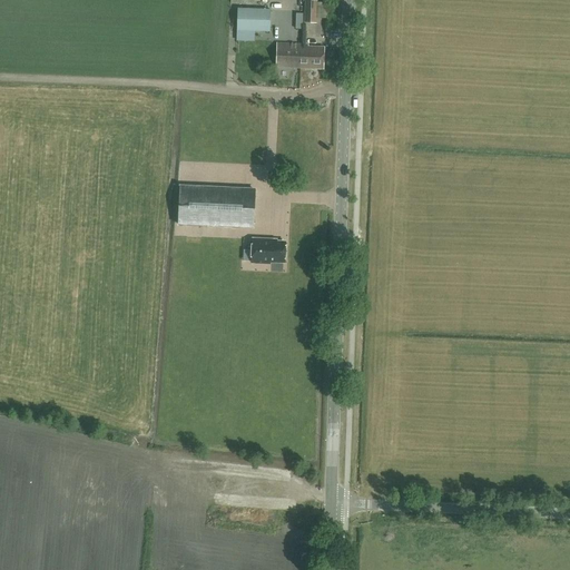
[(307,0),(305,0),(305,22),(316,23),(316,0),(307,0)]
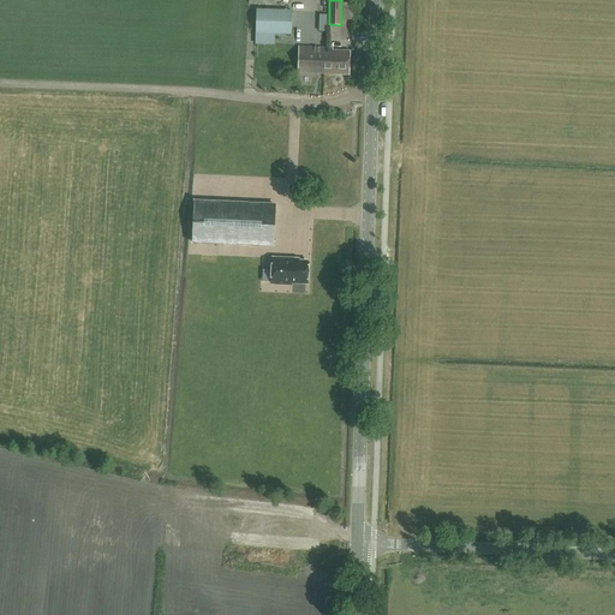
[(256,31),(291,33),(292,10),(256,9),(256,31)]
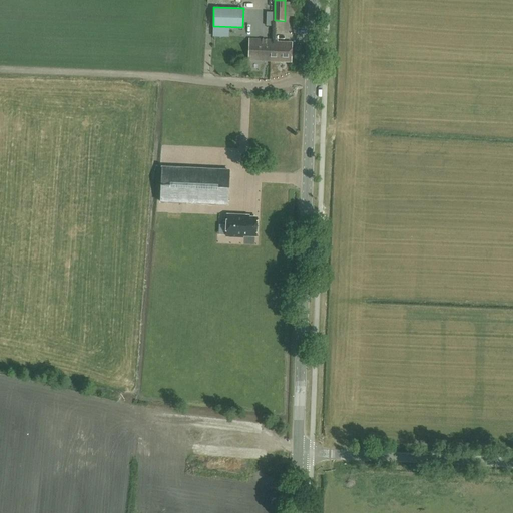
[(291,61),(292,42),(278,42),(278,40),(249,39),(248,60),(291,61)]
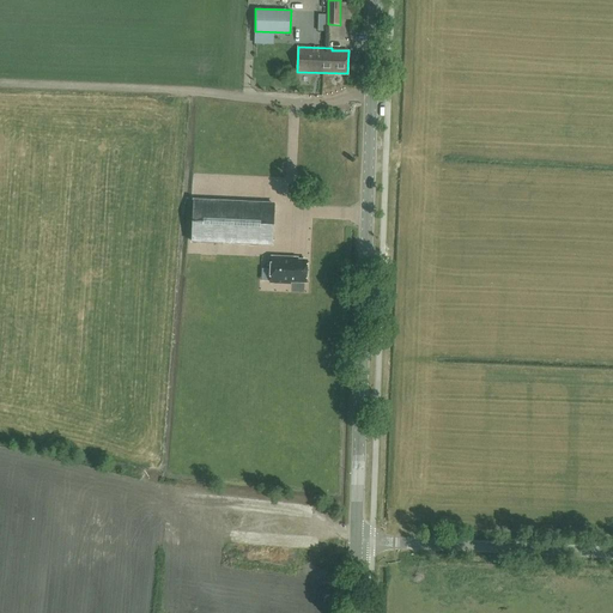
[(223,176),(206,176),(207,186),(224,186),(223,176)]
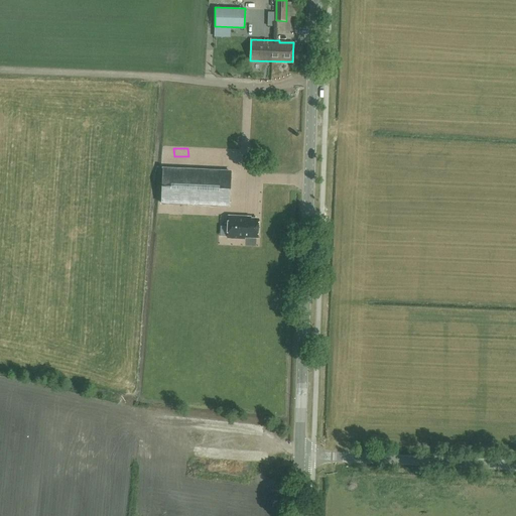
[(231,171),(163,168),(161,203),(229,206),(231,171)]
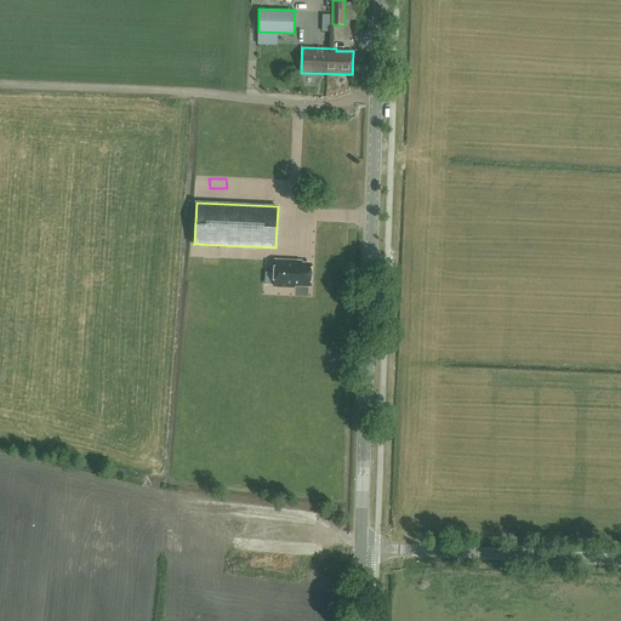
[(294,284),(309,285),(311,265),(301,265),(301,261),(275,260),(274,286),(294,288),(294,284)]
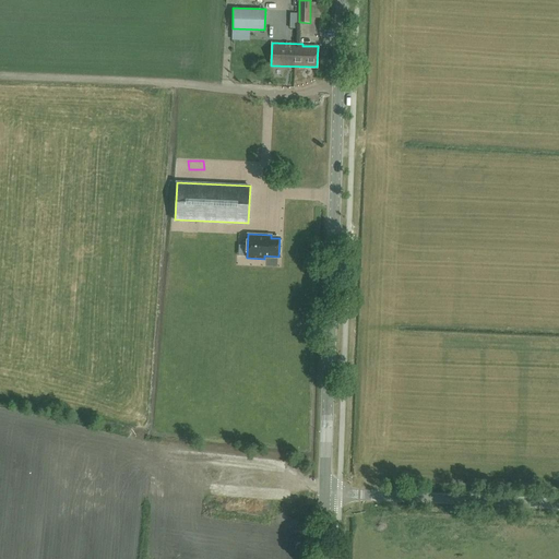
All buildings are outlined.
